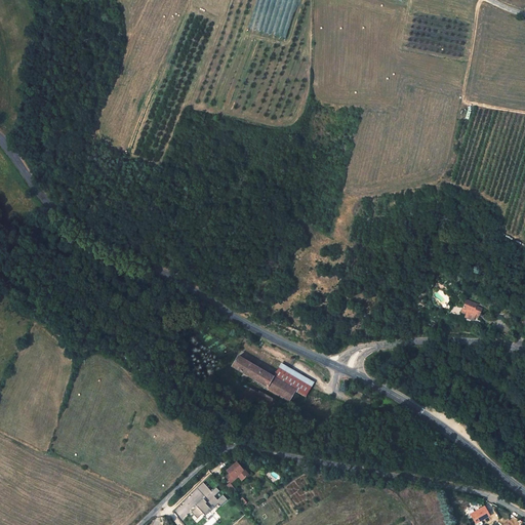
[(472,306),(461,301),(459,308),(465,310),(462,314),(461,317),(469,320),(470,316),(473,317),(475,316),(477,310),(472,308),(472,306)]
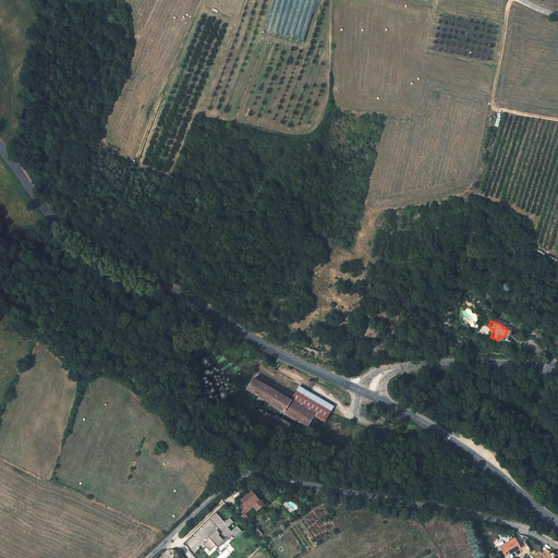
[(520,338),(517,341),(520,346),(521,344),(523,343),(525,343),(526,344),(529,351),(537,347),(535,341),(521,339),(520,338)]
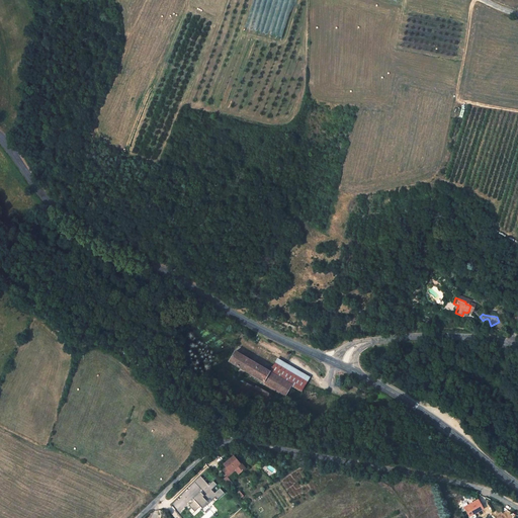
[(253,375),(256,377),(286,395),(291,385),(269,372),(235,351),(231,358),(229,361),(240,367),(239,370),(244,373),(245,370),(253,375)]
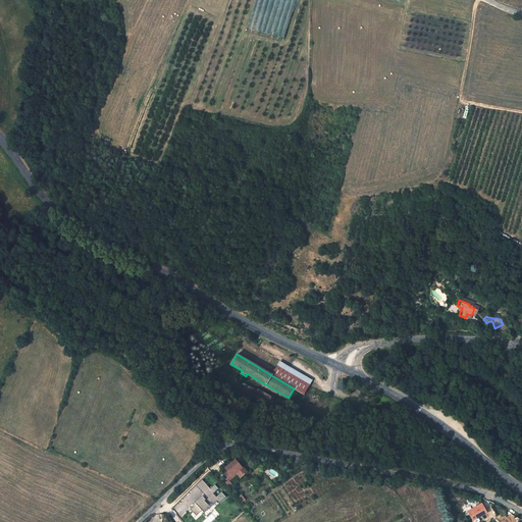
[(294,388),(297,390),(304,395),(312,380),(279,362),(271,375),(294,388)]
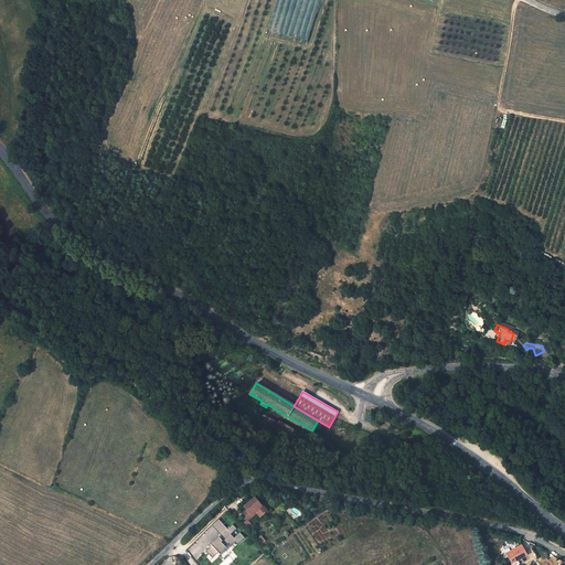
[(315,434),(321,423),(318,420),(312,430),(312,432),(315,434)]
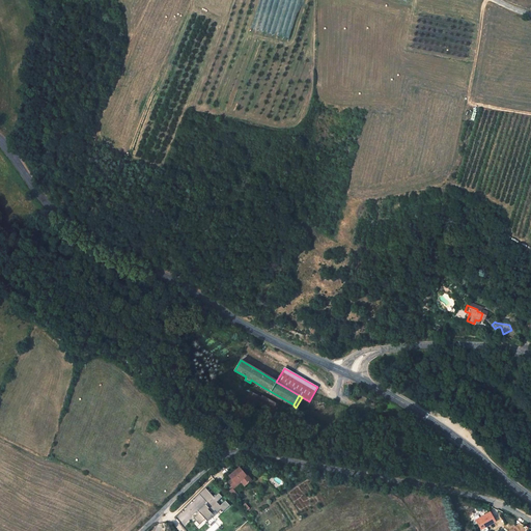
[(246,470),(240,463),(229,471),(232,474),(235,478),(240,475),(245,479),(251,474),(247,469),(246,470)]
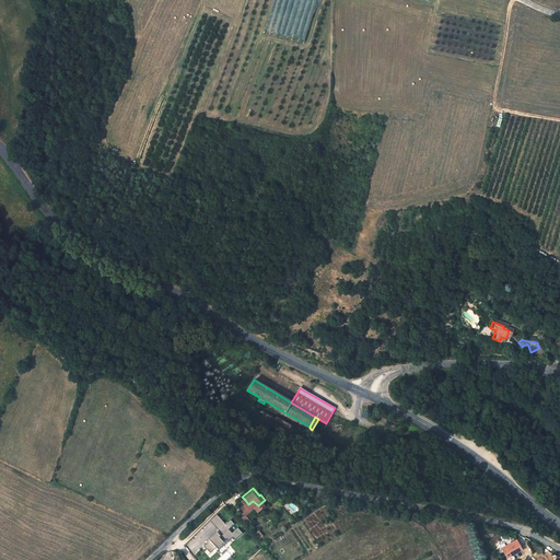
[(253,504),(256,508),(258,505),(253,501),(248,504),(245,500),(242,503),(247,509),(253,504)]
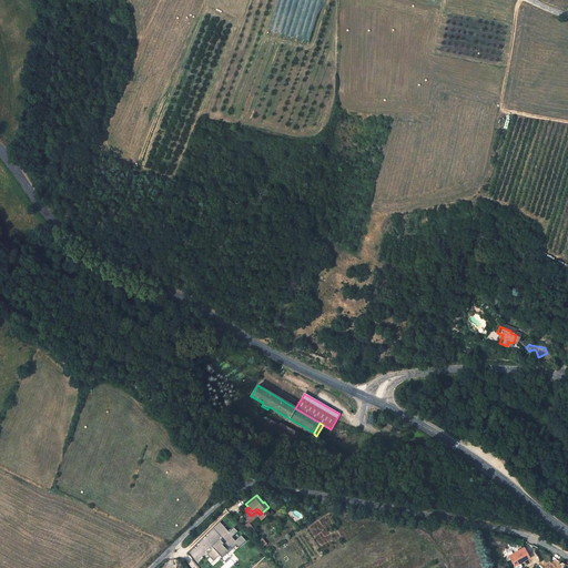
[(220,523),(190,553),(198,560),(204,555),(214,565),(229,551),(225,548),(229,545),(235,551),(246,540),(241,535),(235,540),(233,537),(239,531),(234,528),(230,533),(220,523)]
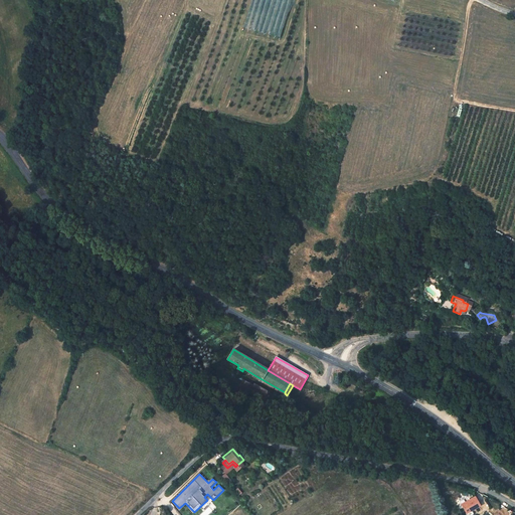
[(225,474),(222,477),(228,483),(231,480),(225,474)]
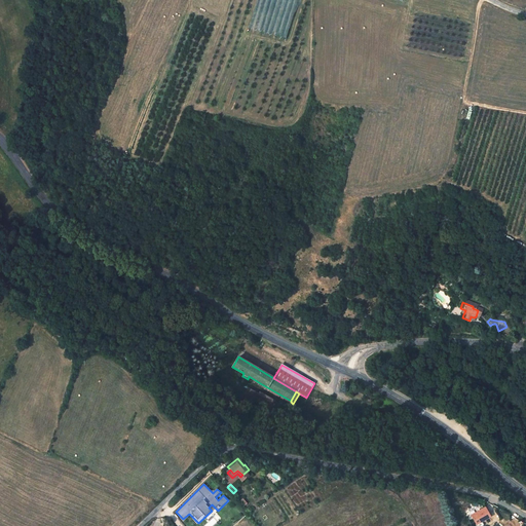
[(477,524),(490,517),(485,508),(472,515),(477,524)]
